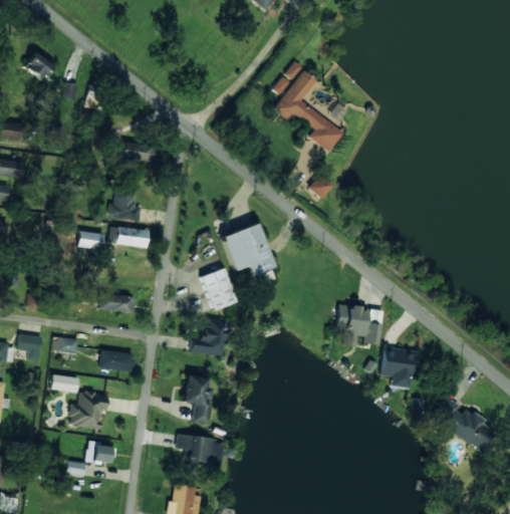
[(254,0),(267,10),(274,0),(254,0)]
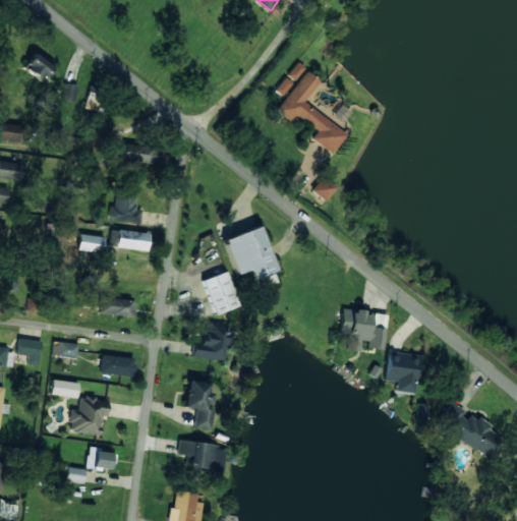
[(26,67),(45,81),(56,67),(38,53),(26,67)]
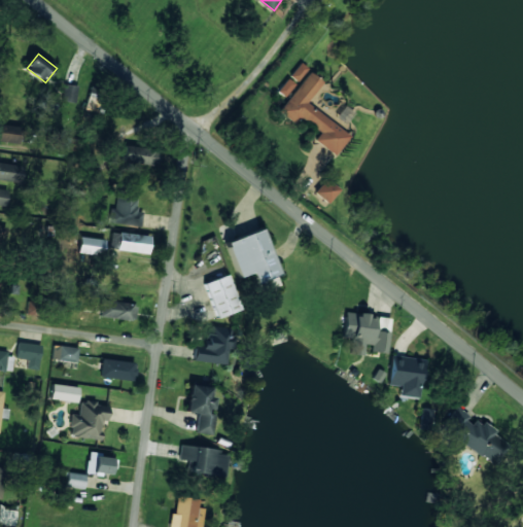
[(301,82),(311,69),(304,63),(292,76),(301,82)]
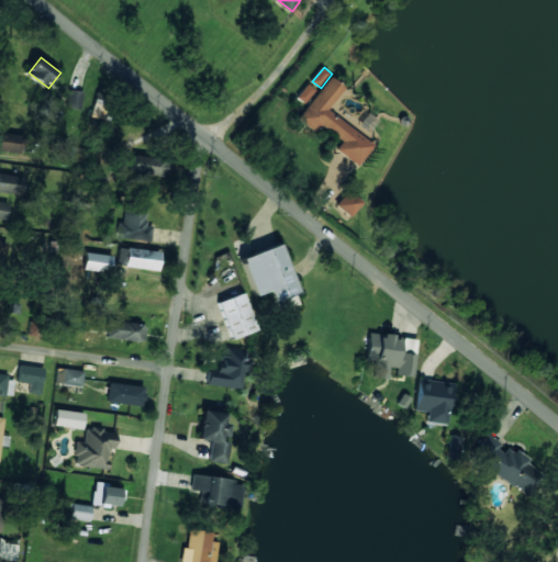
[(330,111),(347,88),(332,77),(301,120),(320,133),(324,126),(345,141),(338,149),(361,166),(377,144),(330,111)]
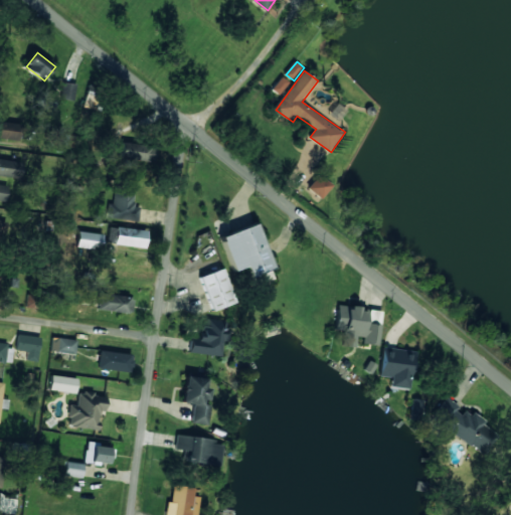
[(274,91),(282,96),(291,81),(283,76),(274,91)]
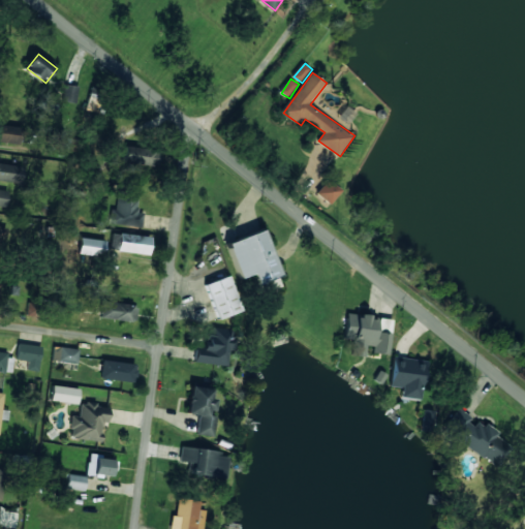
[(80,103),(82,86),(67,85),(65,102),(80,103)]
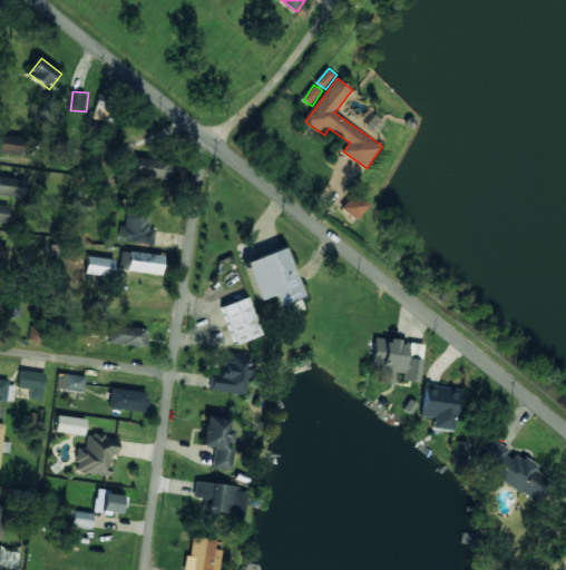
[(99,100),(97,120),(116,123),(118,102),(99,100)]
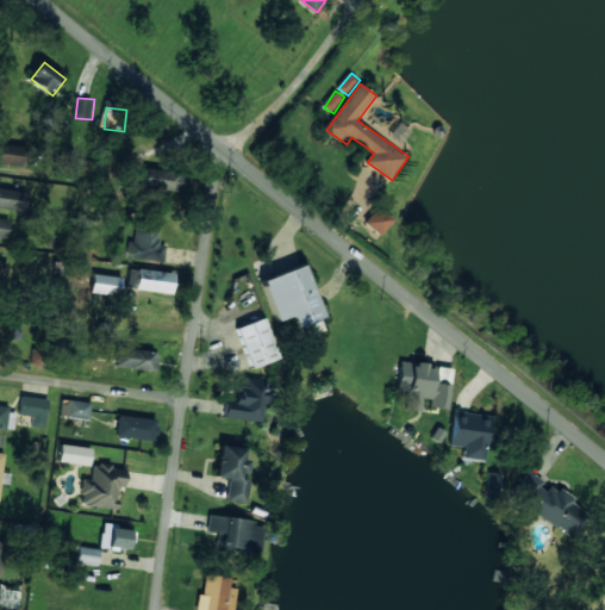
[(0,163),(25,166),(27,147),(0,143),(0,145),(0,163)]
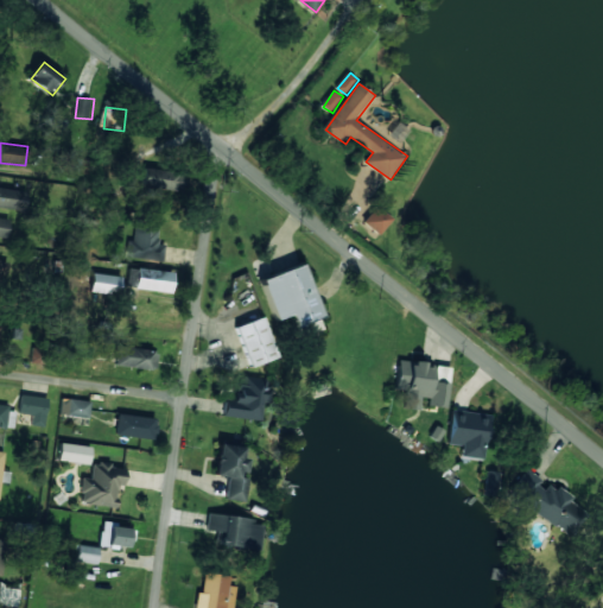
[(201,173),(147,172),(146,188),(201,189),(201,173)]
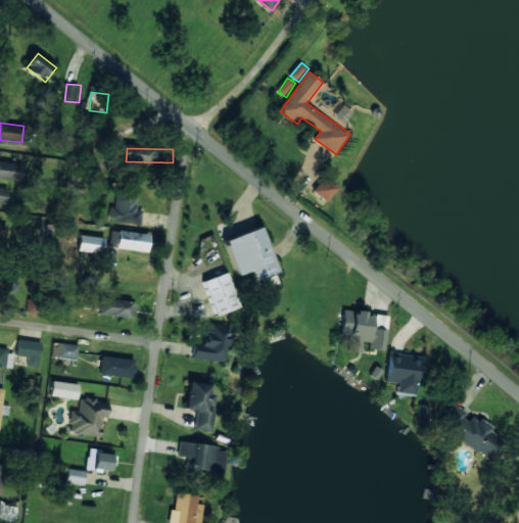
[(0,179),(24,183),(27,165),(0,160),(0,179)]
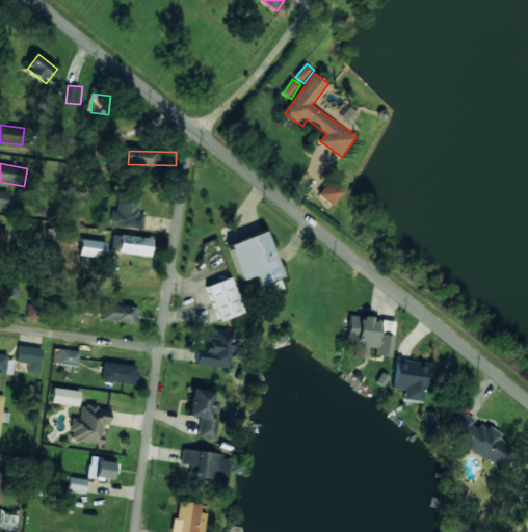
[(335,206),(346,191),(331,180),(319,193),(335,206)]
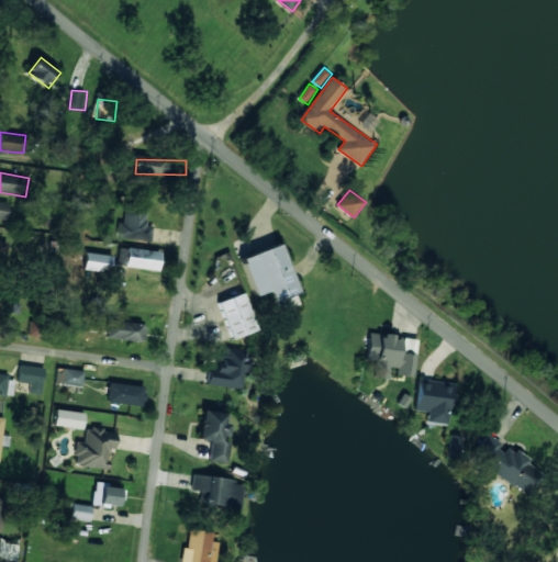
[(12,203),(0,201),(0,218),(9,221),(12,203)]
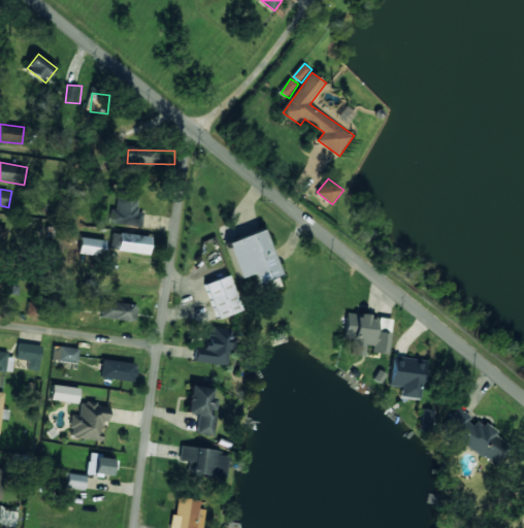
[(113,225),(139,226),(140,192),(121,191),(120,208),(113,208),(113,225)]
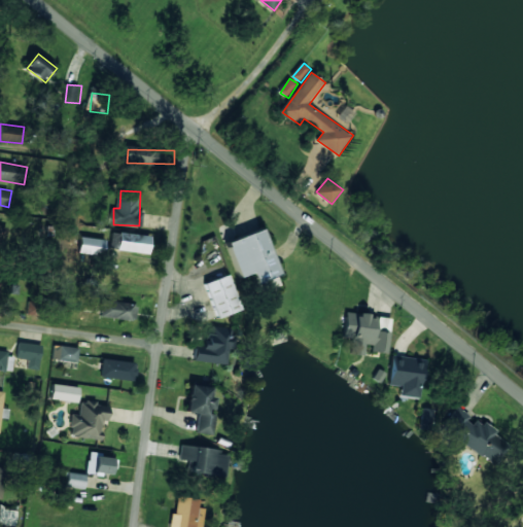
[(229,242),(241,278),(254,273),(257,283),(281,276),(266,230),(229,242)]
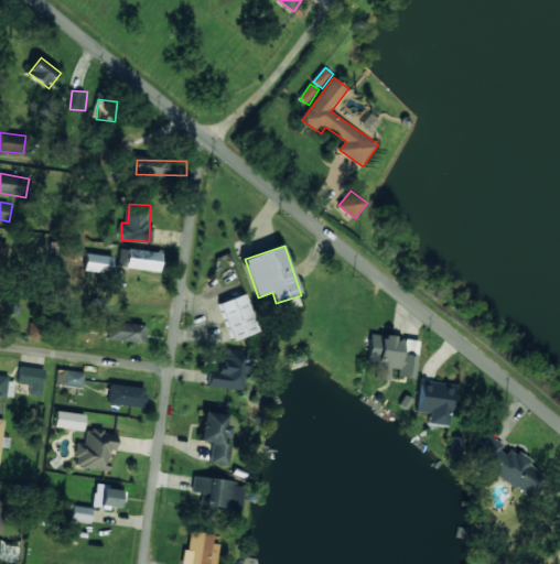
[(164,251),(131,248),(129,268),(162,271),(164,251)]
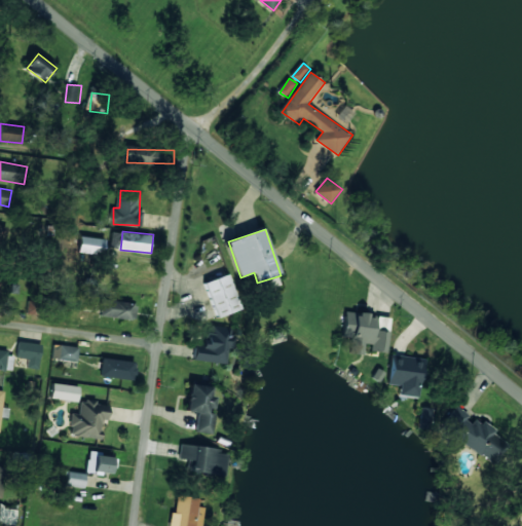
[(107,255),(108,238),(82,237),(81,253),(107,255)]
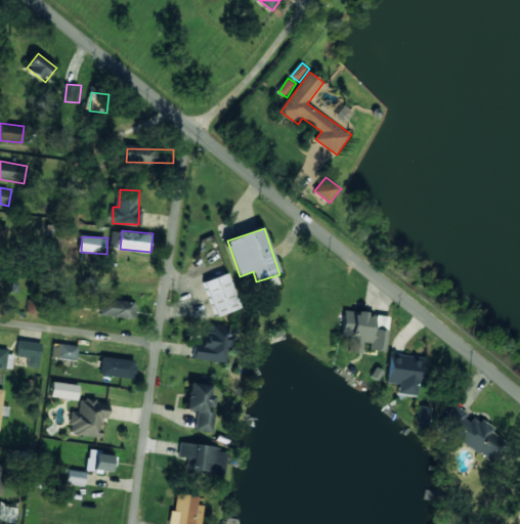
[(205,282),(219,316),(242,307),(228,273),(205,282)]
